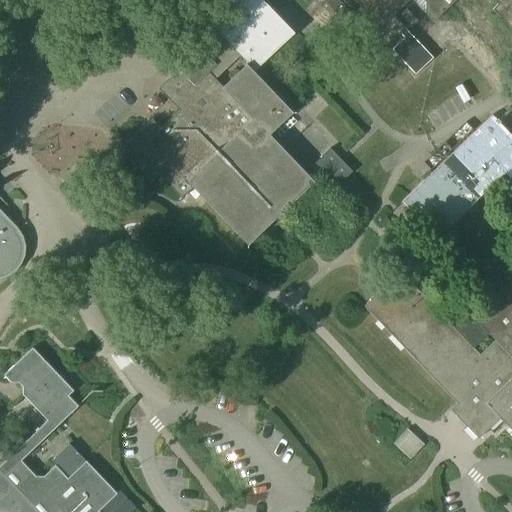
[(179,110),(161,128),(152,118),(119,150),(150,182),(158,173),(181,197),(192,187),(247,243),(247,244),(248,245),(278,216),(314,181),(318,177),(331,191),(352,172),(330,149),(309,168),(312,171),(308,175),(268,134),(291,113),(292,112),(245,63),(244,65),(245,65),(222,87),(215,79),(240,54),(254,69),(288,36),(254,0),(235,0),(211,24),(218,30),(199,48),(195,43),(173,64),(178,69),(158,88),(179,110)]
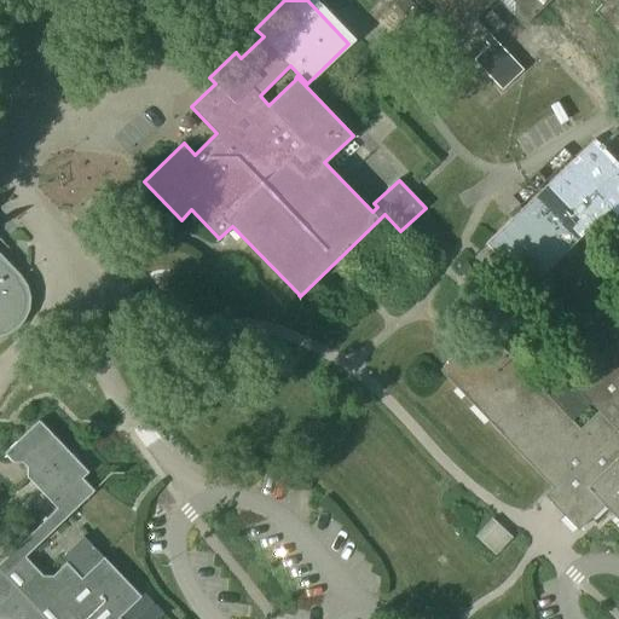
[(618,0),(376,0),(379,3),(380,0),(397,0),(398,0),(394,4),(414,25),(424,16),(409,0),(427,0),(452,27),(446,33),(468,55),(484,40),(489,46),(473,59),(502,90),(524,70),(493,39),(490,34),(480,23),(475,18),(493,0),(510,0),(514,3),(514,15),(524,25),(543,7),(556,21),(565,12),(554,0),(595,0),(601,6),(595,11),(617,34),(618,30),(618,0)]
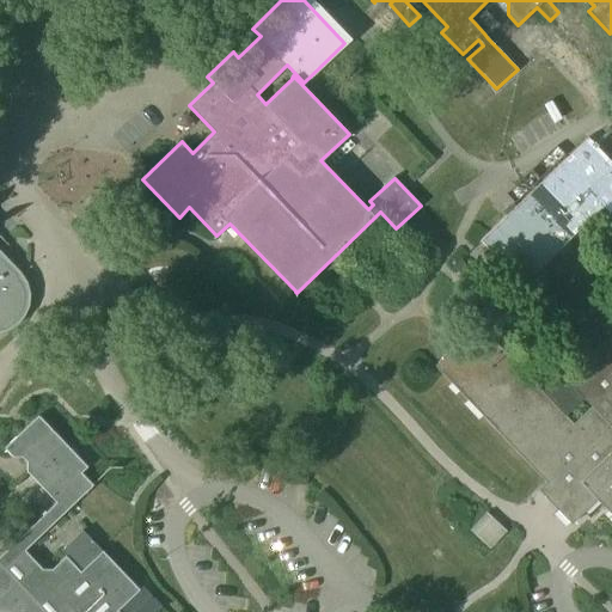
[(399,22),(387,7),(369,24),(383,38),(399,22)]
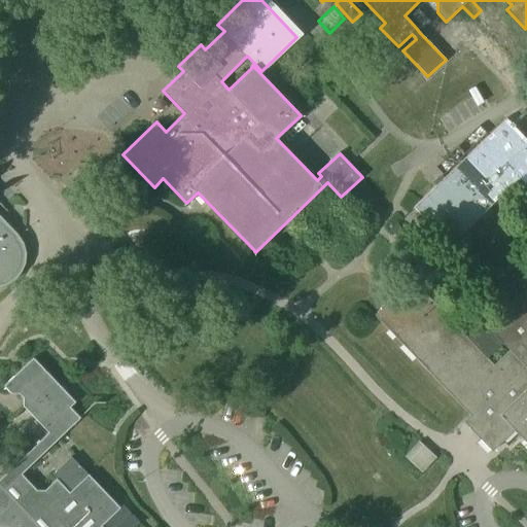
[(409,20),(417,29),(427,20),(418,10),(409,20)]
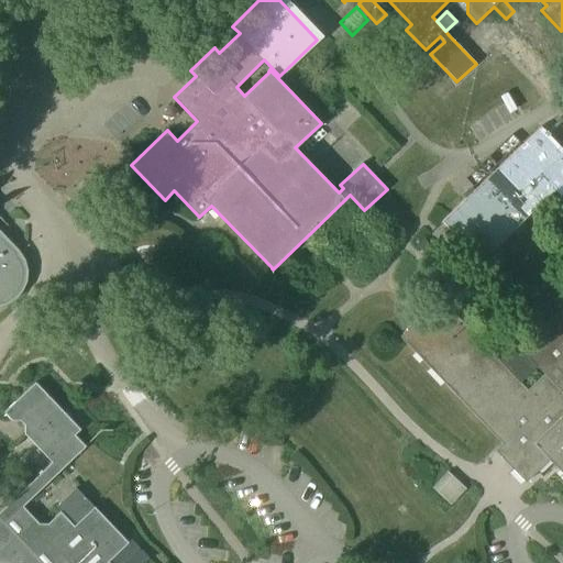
[(542,128),(554,141),(562,133),(550,121),(542,128)]
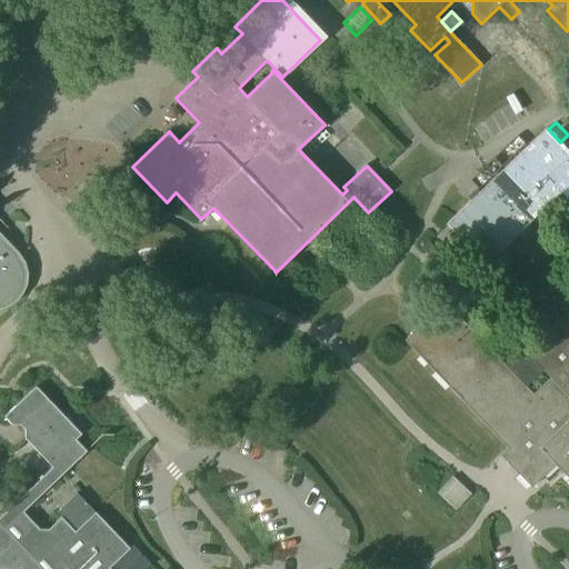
[(421,323),(403,340),(507,449),(500,456),(530,488),(542,477),(546,473),(556,465),(561,470),(551,479),(552,480),(561,471),(568,478),(568,151),(547,128),(489,183),(470,201),(446,223),(447,225),(487,267),(561,192),(568,200),(568,206),(558,216),(568,227),(568,310),(526,351),(555,381),(537,399),(503,363),(445,301),(428,317),(421,323)]
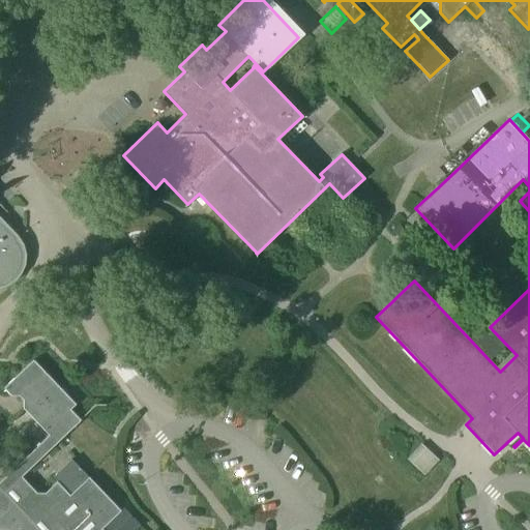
[(0,286),(3,287),(12,282),(20,274),(24,266),(25,256),(22,245),(19,240),(16,236),(0,219),(1,218),(0,217),(0,286)]
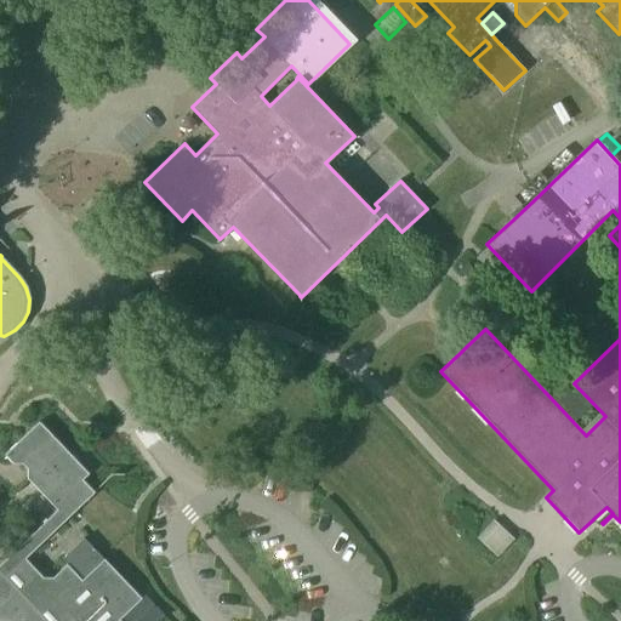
[(0,620),(159,620),(164,616),(144,596),(141,598),(103,559),(84,539),(62,559),(67,564),(52,577),(43,577),(24,559),(68,517),(95,493),(83,480),(89,474),(87,473),(64,449),(39,422),(23,437),(4,455),(11,463),(12,463),(22,465),(27,469),(27,479),(30,483),(57,511),(0,564),(0,620)]
